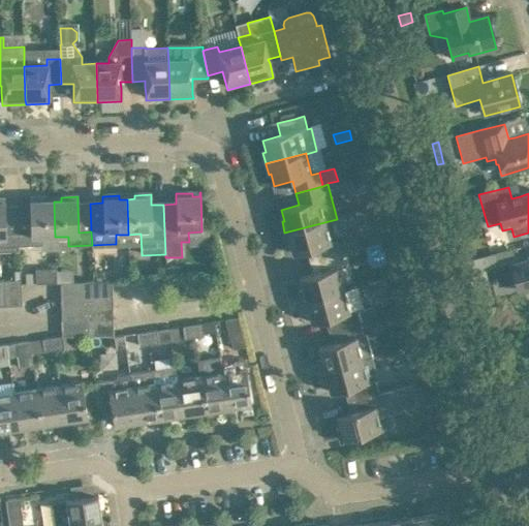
[(47,202),(47,198),(29,198),(31,234),(19,235),(19,247),(42,247),(42,238),(55,237),(54,202),(47,202)]
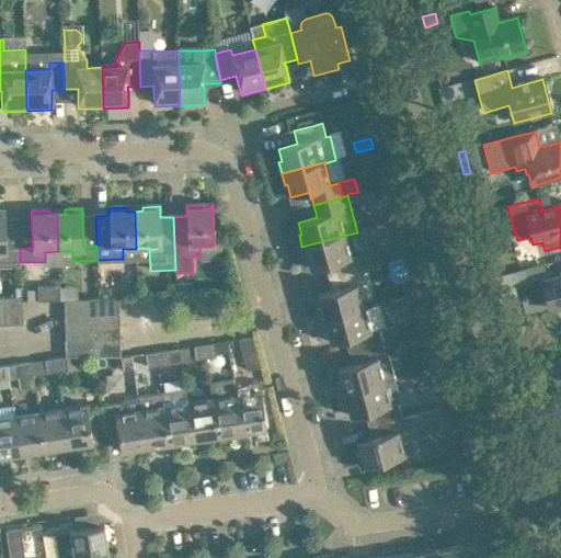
[(7,249),(4,212),(0,212),(0,263),(20,262),(20,249),(7,249)]
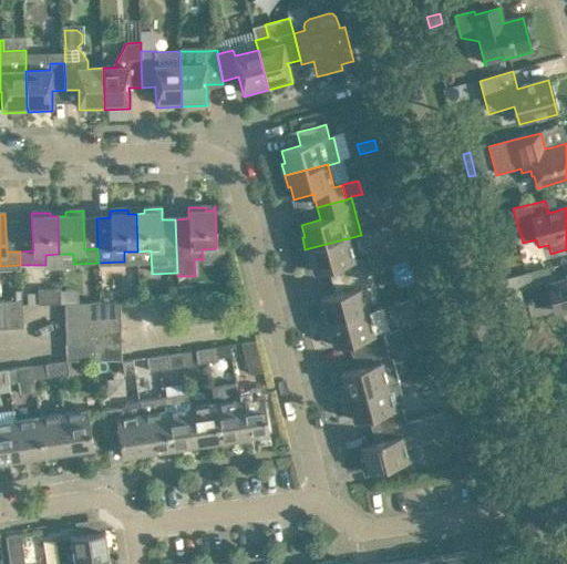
[(348,238),(305,249),(308,262),(311,262),(315,274),(329,270),(333,268),(337,282),(366,274),(372,272),(369,260),(362,262),(362,259),(354,262),(348,238)]
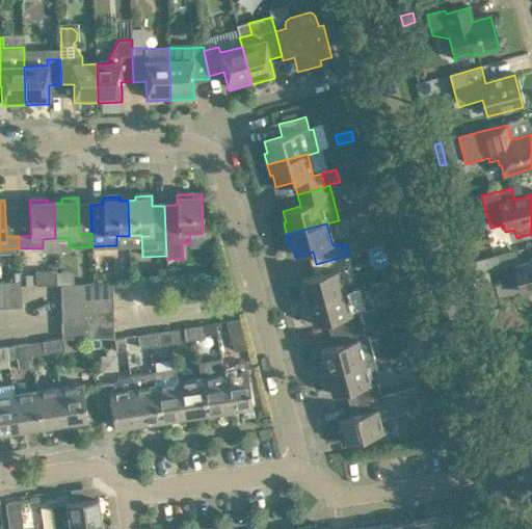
[(519,252),(491,259),(495,271),(512,266),(523,264),(519,252)]
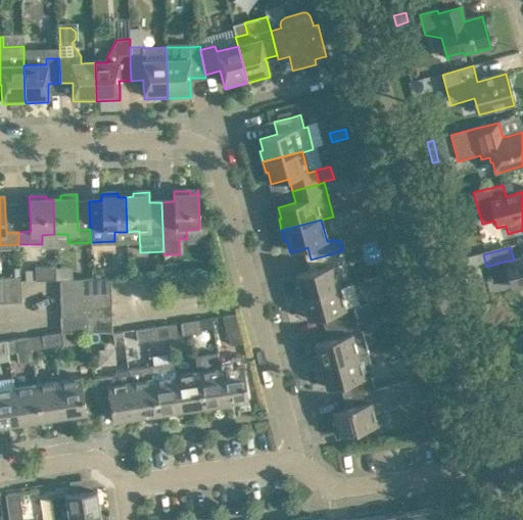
[(310,273),(296,276),(299,287),(297,288),(300,299),(339,288),(334,268),(341,266),(337,252),(311,260),(314,271),(310,273)]
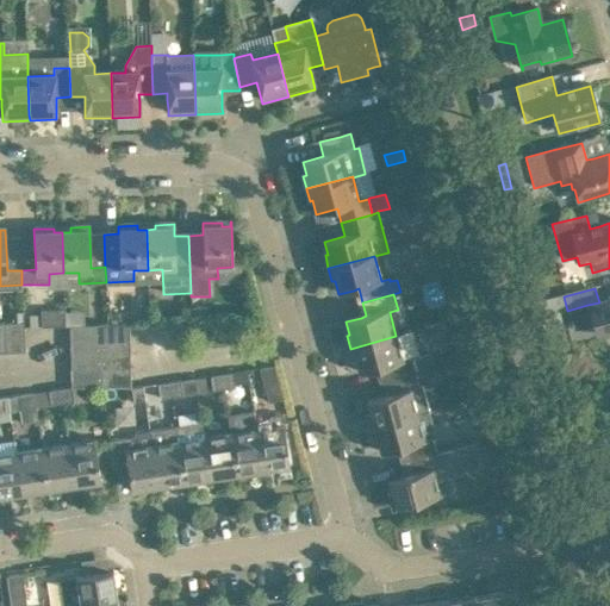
[(564,297),(545,301),(549,316),(567,311),(564,297)]
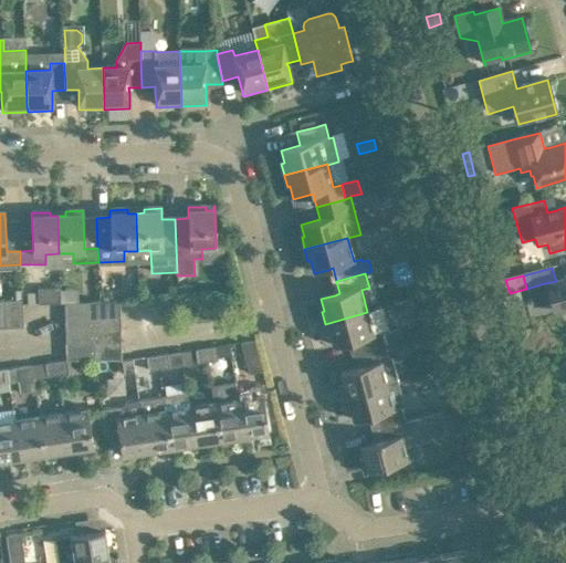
[(565,278),(526,289),(532,309),(551,303),(553,312),(565,309),(565,278)]
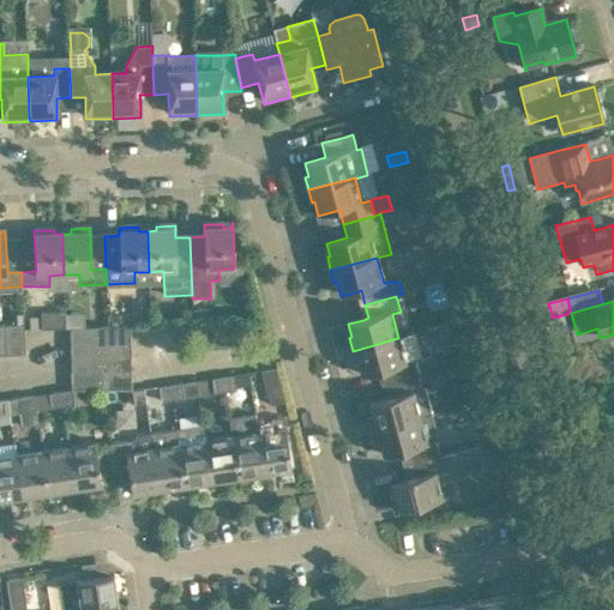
[(29,331),(42,331),(66,330),(65,313),(41,314),(41,319),(29,319),(29,331)]
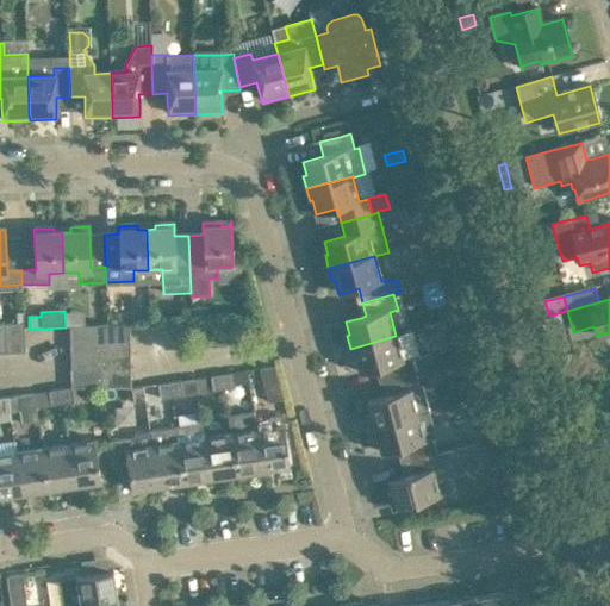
[(23,324),(23,313),(16,313),(16,324),(7,324),(7,355),(25,354),(24,329),(24,324),(23,324)]
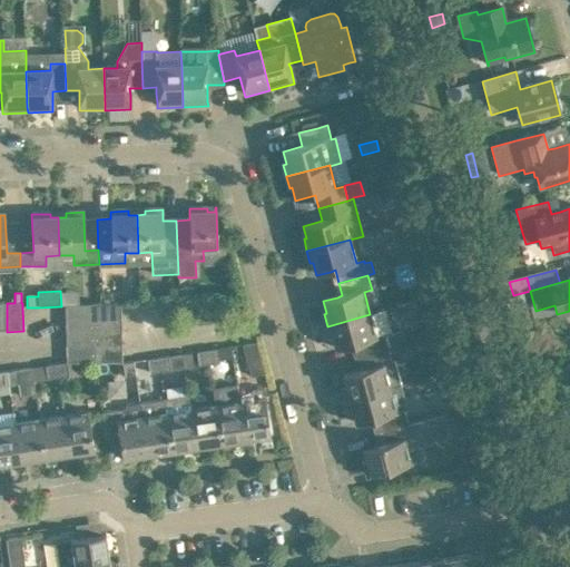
[(94,320),(121,319),(120,304),(92,305),(94,320)]
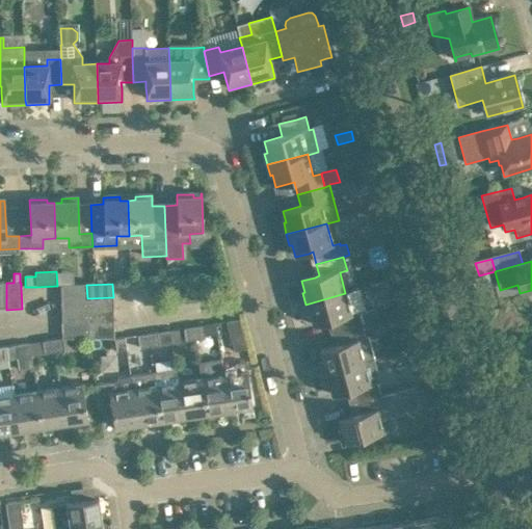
[(61,299),(87,298),(86,285),(60,286),(61,299)]
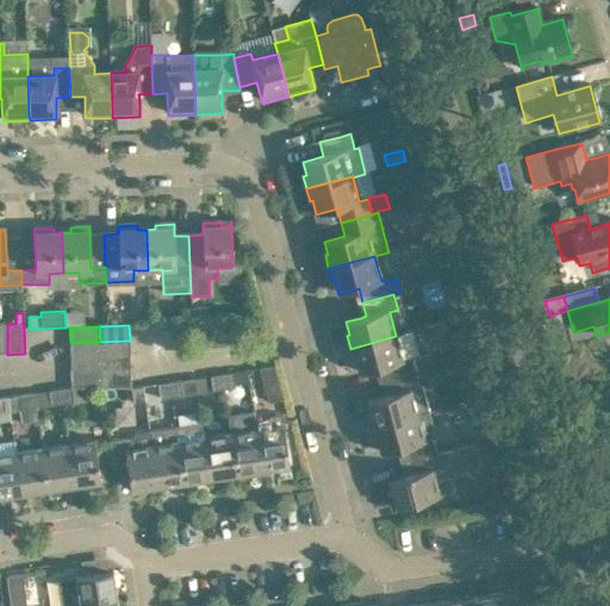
[(396,336),(350,349),(353,362),(356,361),(360,374),(375,370),(380,368),(384,382),(415,374),(411,358),(403,361),(396,337),(396,336)]
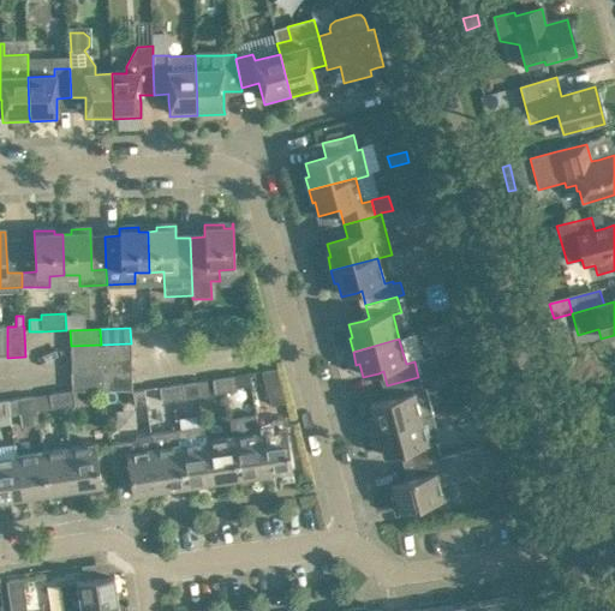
[(101,360),(131,359),(131,343),(101,345),(101,360)]
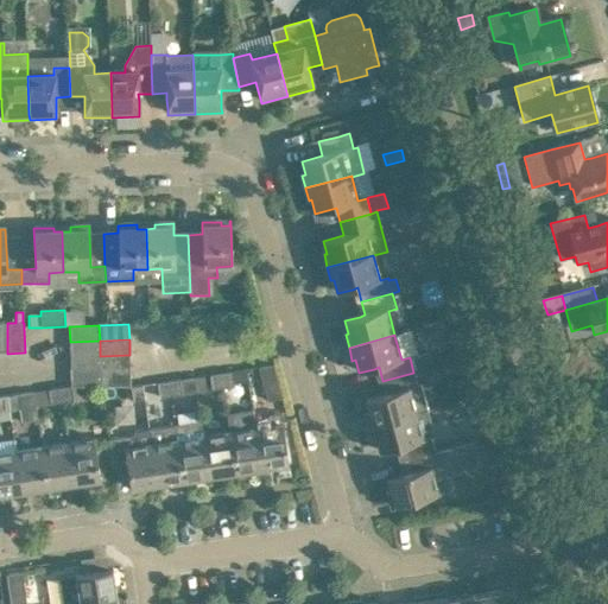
[(70,357),(100,356),(100,341),(70,342),(70,357)]
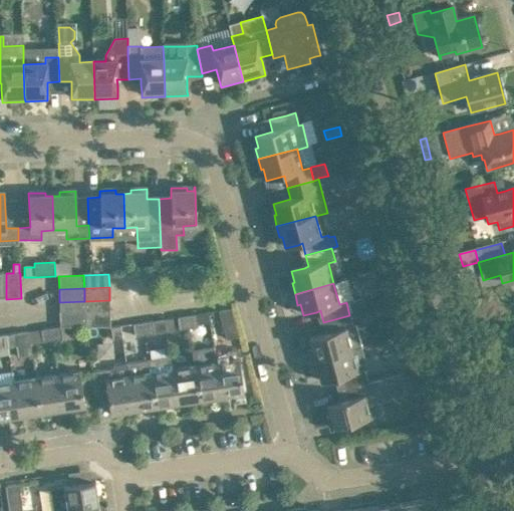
[(351,314),(364,310),(361,299),(348,303),(351,314)]
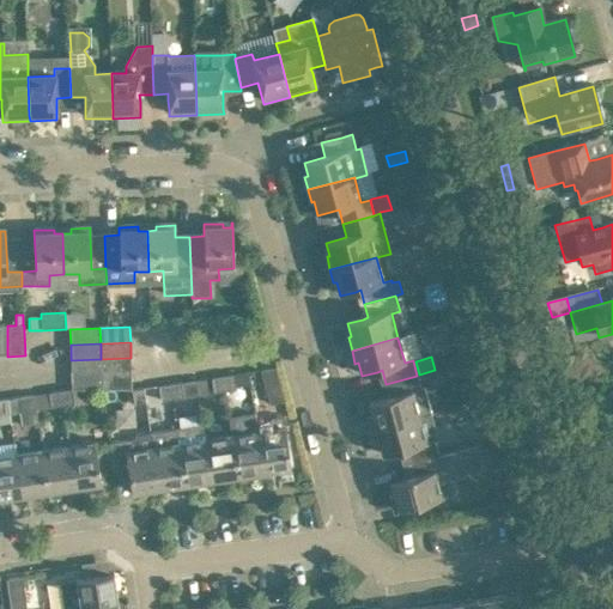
[(102,373),(132,372),(131,358),(101,359),(102,373)]
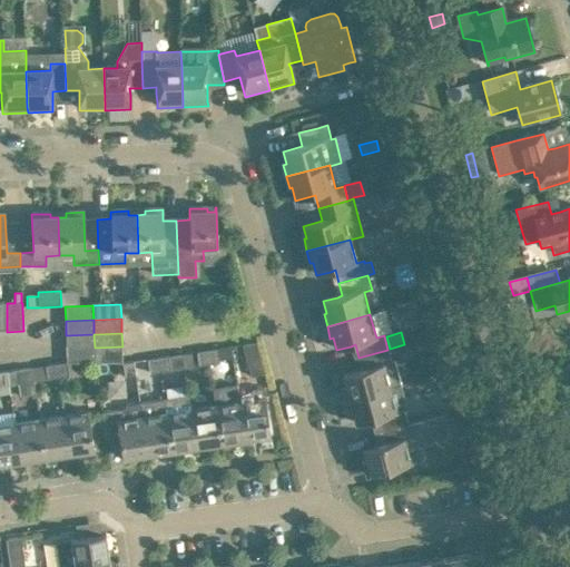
[(67,349),(95,348),(94,334),(66,335),(67,349)]
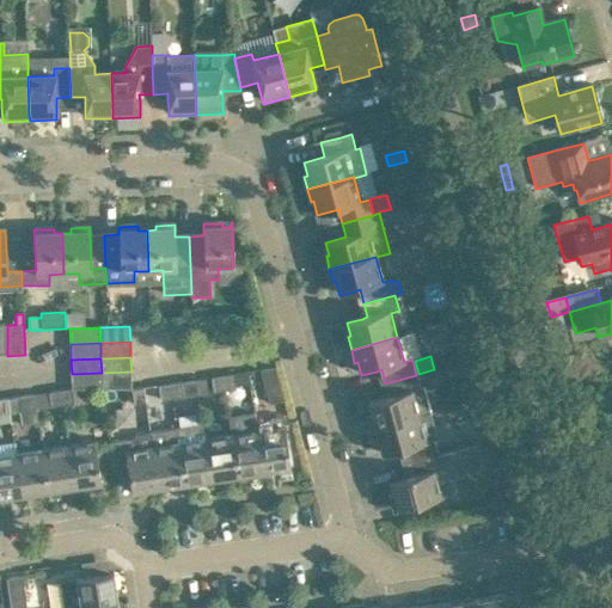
[(270,405),(285,401),(275,369),(261,372),(270,405)]
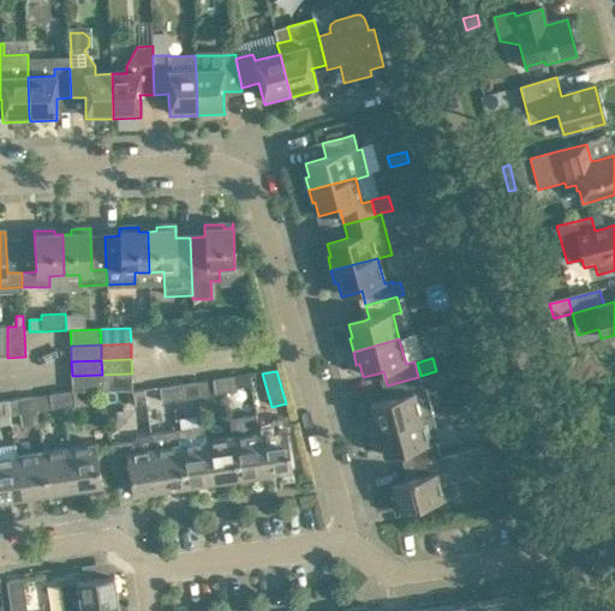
[(132,393),(132,373),(102,375),(102,393),(132,393)]
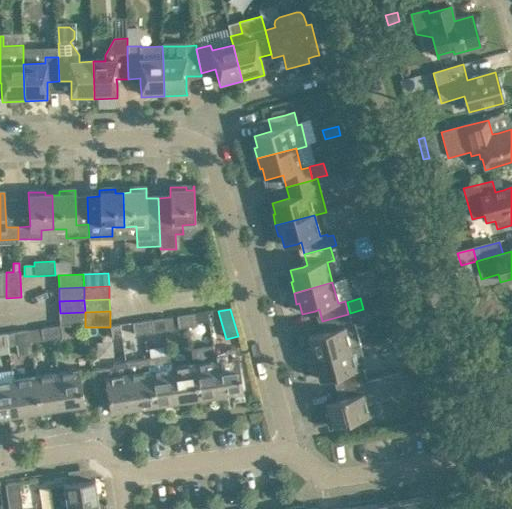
[(85,327),(85,312),(60,313),(60,326),(85,327)]
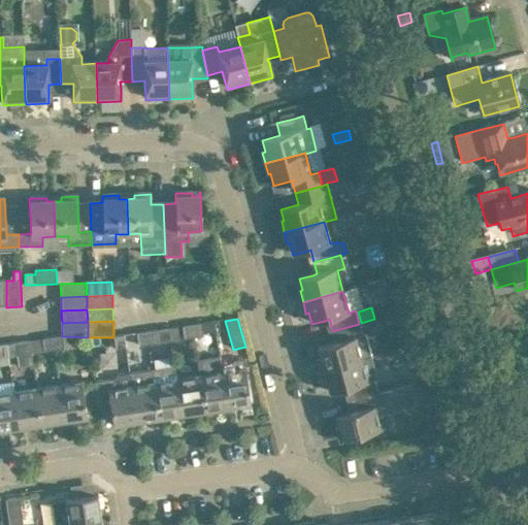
[(194,338),(203,337),(201,324),(192,326),(194,338)]
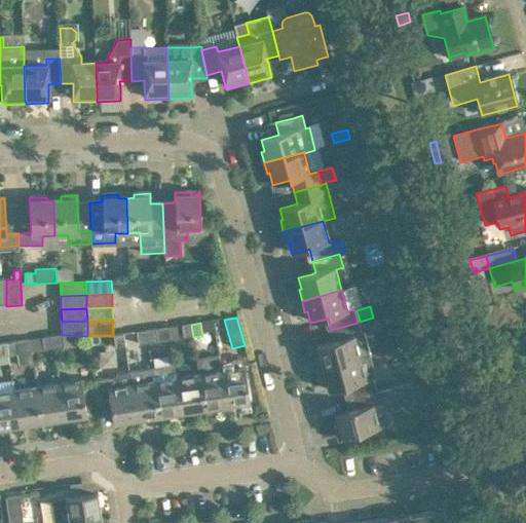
[(330,343),(316,346),(320,358),(317,359),(321,370),(360,360),(370,357),(364,334),(361,335),(358,323),(331,330),(334,342),(330,343)]
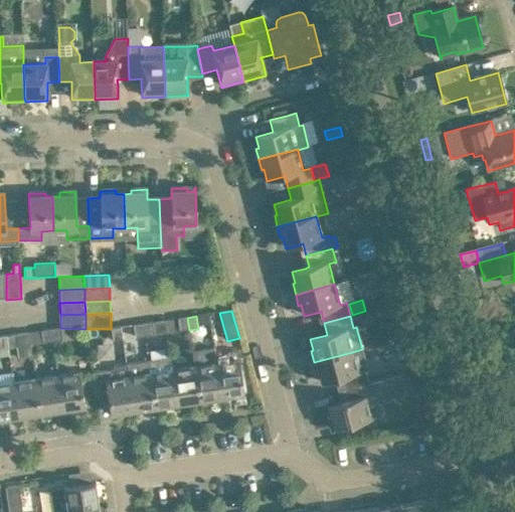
[(180,332),(189,330),(187,318),(178,319),(180,332)]
